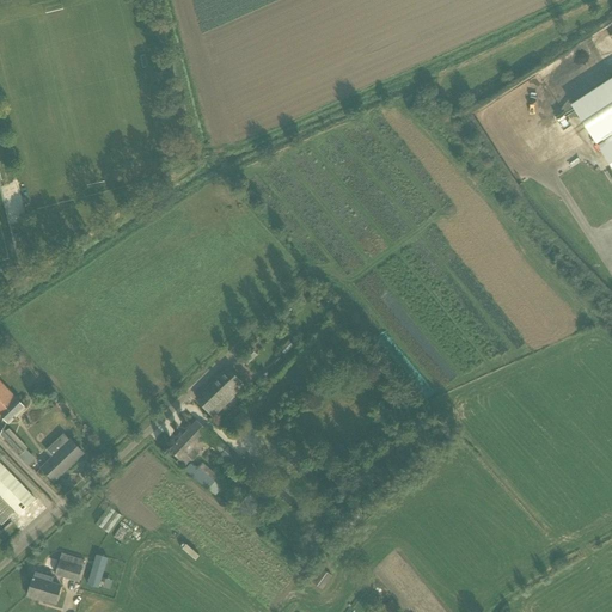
[(611,77),(570,103),(611,169),(611,77)]
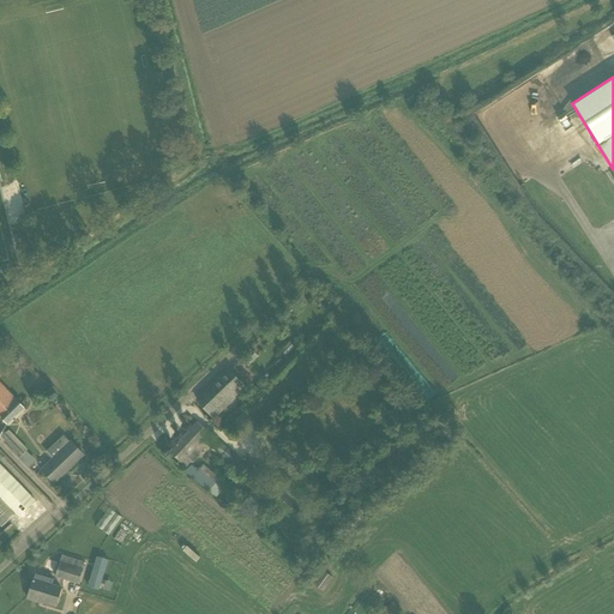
[(241,384),(228,371),(197,401),(214,417),(230,402),(229,401),(233,397),(229,395),(241,384)]
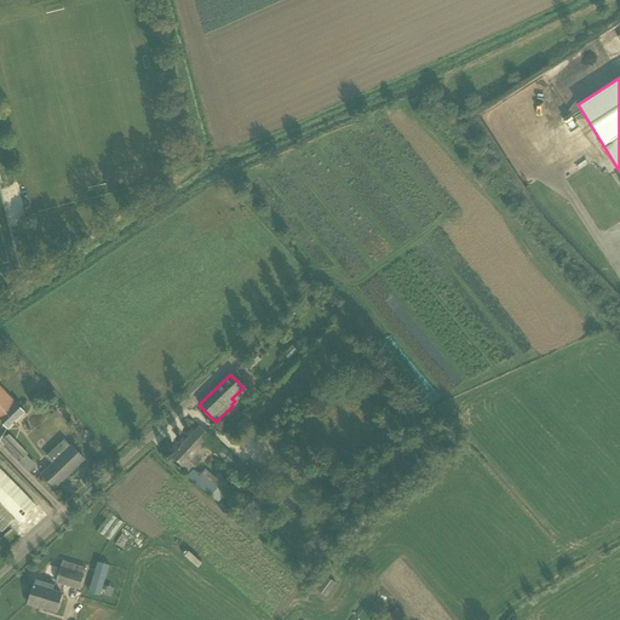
[(27,401),(21,407),(0,384),(0,419),(7,428),(26,411),(24,411),(30,405),(27,401)]
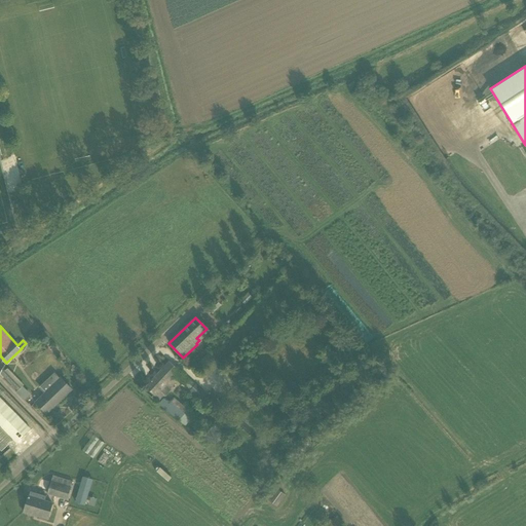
[(203,373),(217,360),(210,352),(196,366),(203,373)]
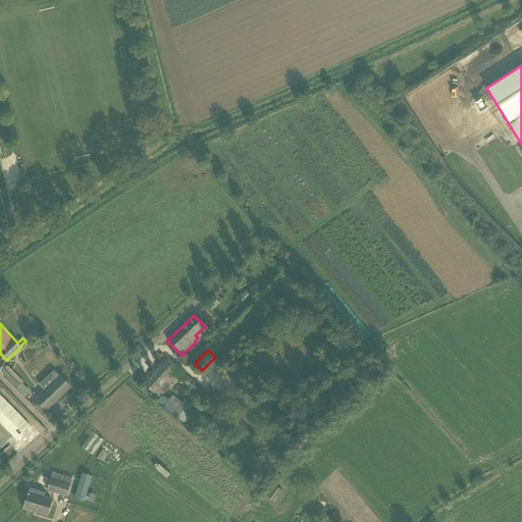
[(177,368),(175,366),(168,359),(149,378),(150,379),(146,384),(154,390),(153,392),(158,396),(163,390),(164,392),(168,386),(167,386),(174,378),(171,375),(177,368)]
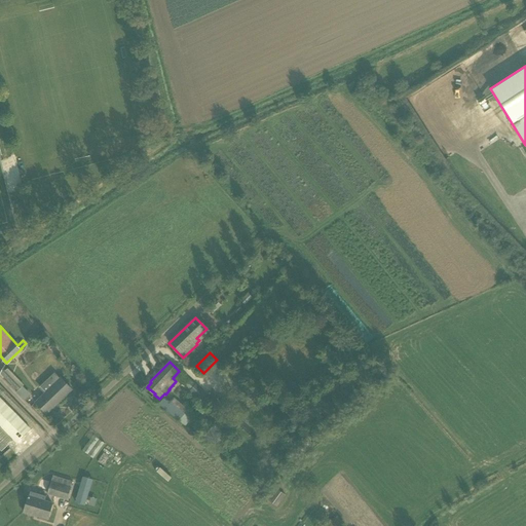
[(23,386),(3,368),(0,374),(19,391),(23,386)]
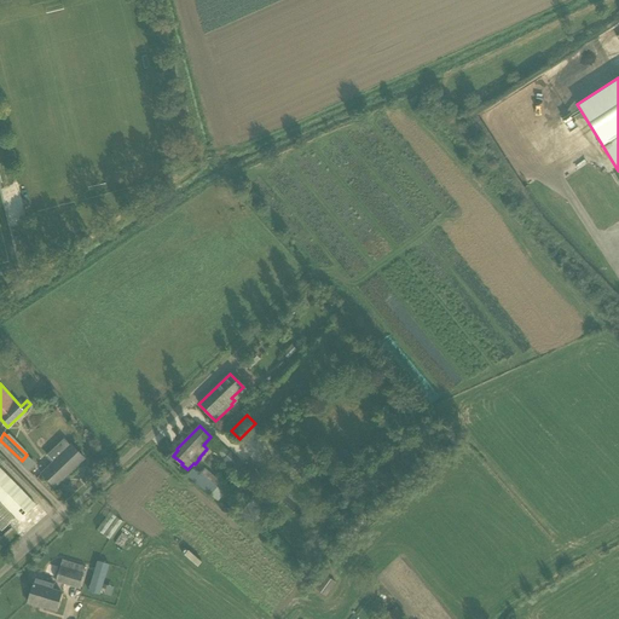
[(55,487),(85,458),(71,444),(70,445),(63,439),(47,455),(53,462),(41,473),(55,487)]
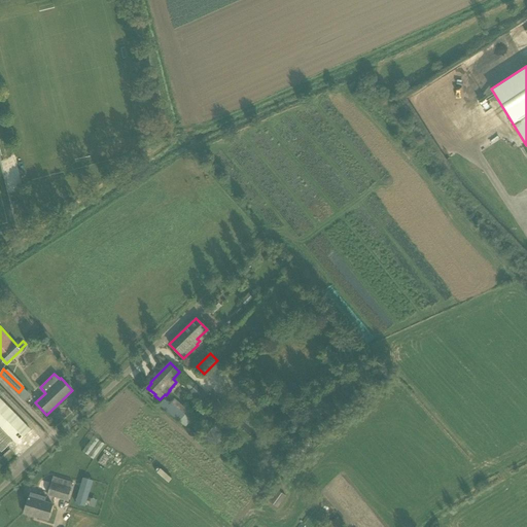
[(221,402),(214,396),(208,403),(215,410),(221,402)]
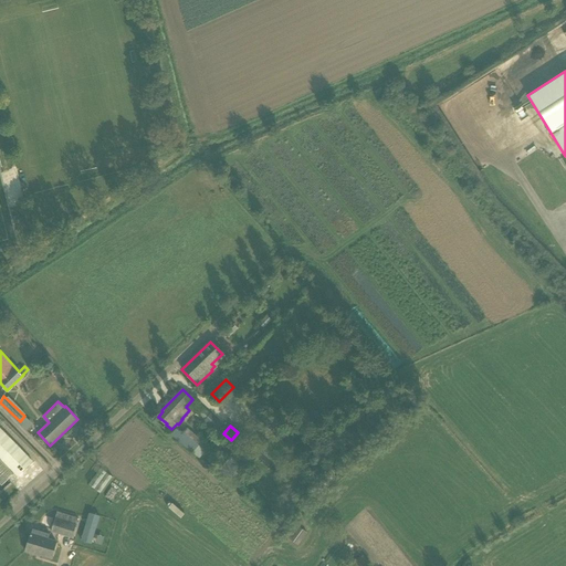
[(0,458),(18,477),(32,462),(0,427),(0,458)]
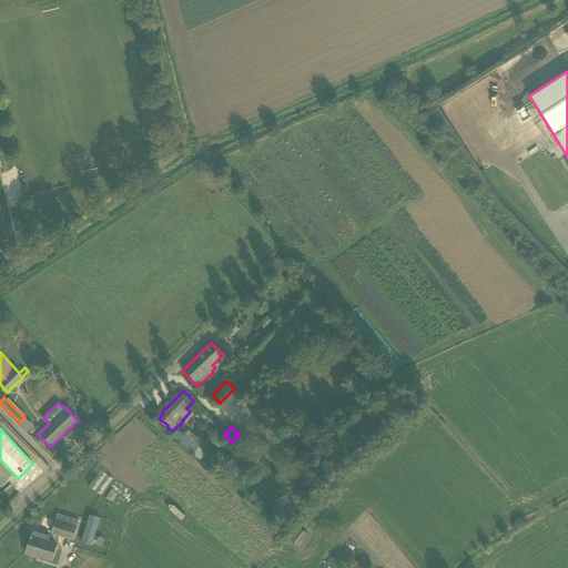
[(211,448),(193,434),(189,430),(184,435),(178,429),(172,435),(191,450),(201,459),(211,448)]
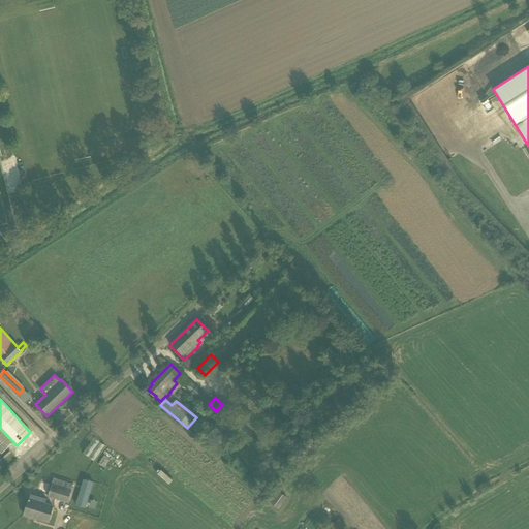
[(275,459),(268,465),(275,472),(281,465),(275,459)]
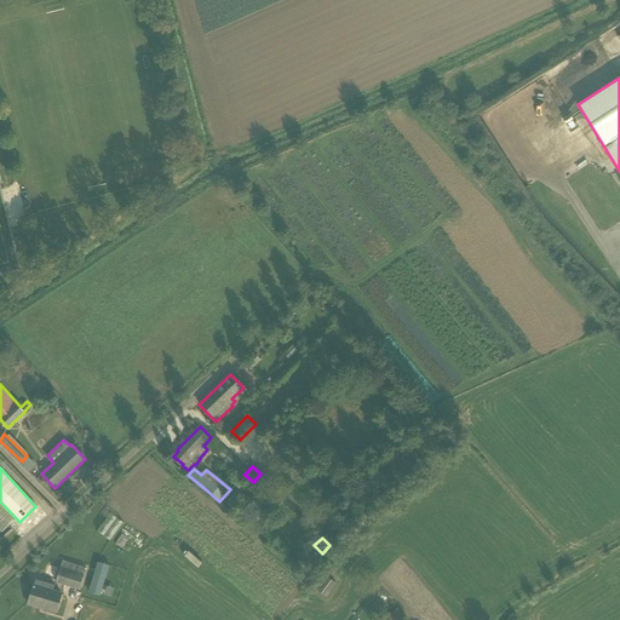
[(61,567),(56,581),(79,589),(86,566),(63,558),(63,560),(53,557),(51,563),(61,567)]
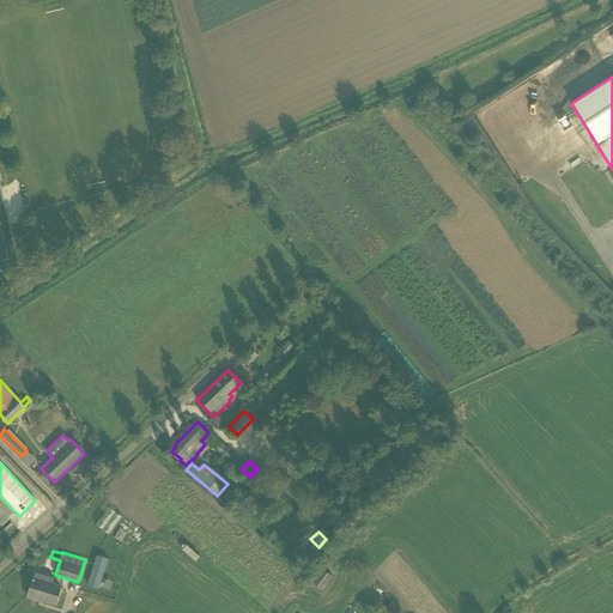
[(85,584),(97,588),(105,558),(95,554),(85,584)]
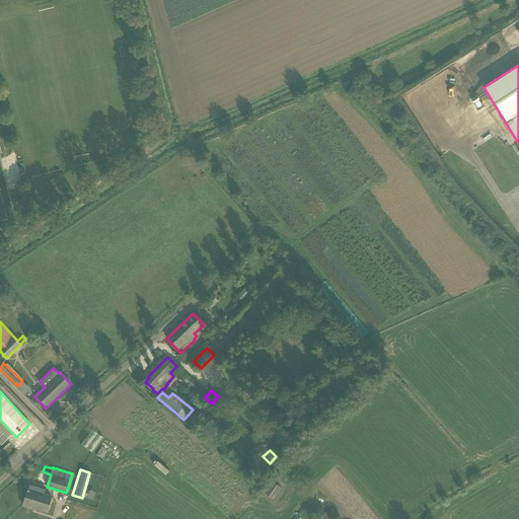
[(272,483),(265,494),(274,500),(282,489),(272,483)]
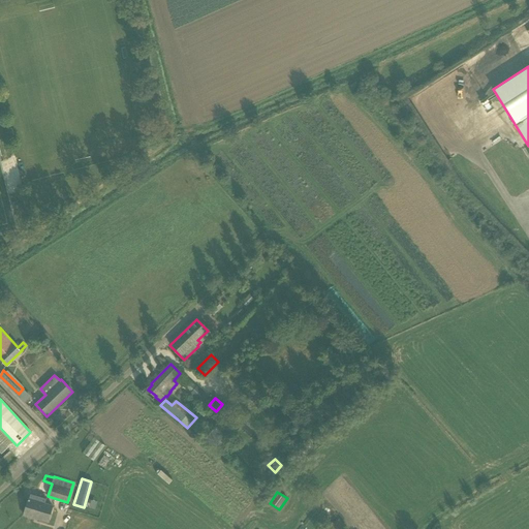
[(48,522),(51,511),(53,504),(29,497),(24,516),(33,518),(33,517),(48,522)]
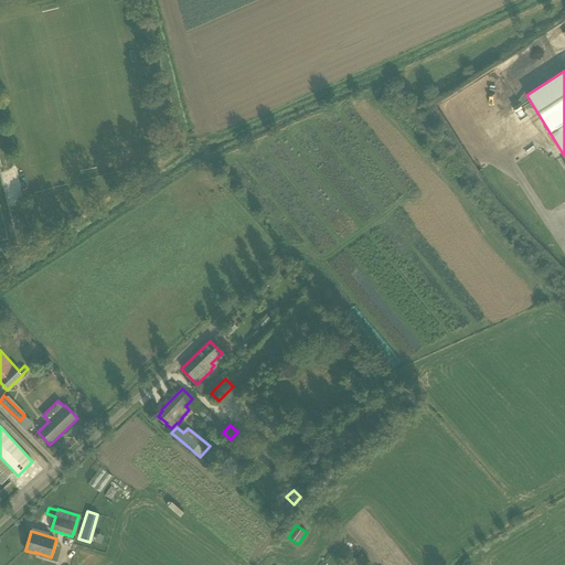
[(371,564),(359,548),(350,556),(356,564),(371,564)]
